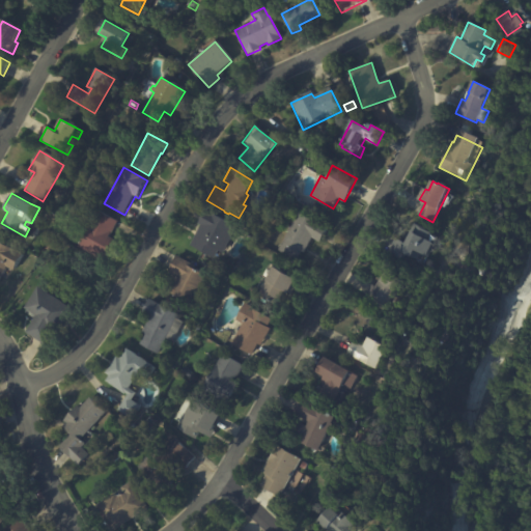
[(238,225),(220,258),(192,243),(202,224),(199,222),(206,208),(238,225)]
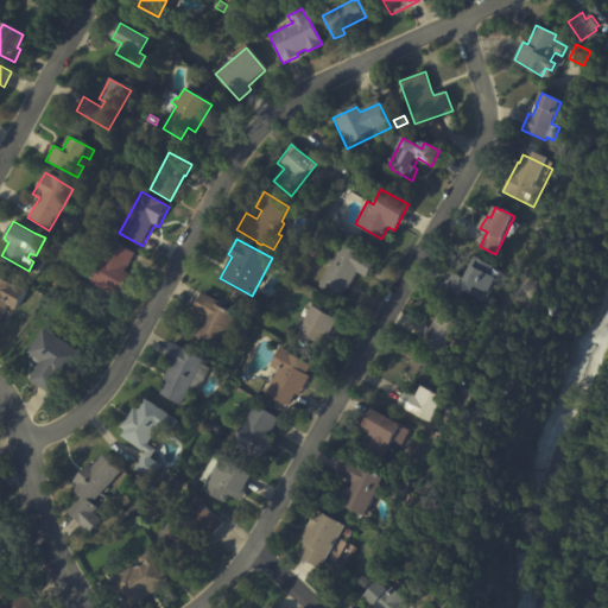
[(375,260),(367,274),(358,270),(348,287),(346,286),(339,297),(318,284),(343,240),(375,259),(375,260)]
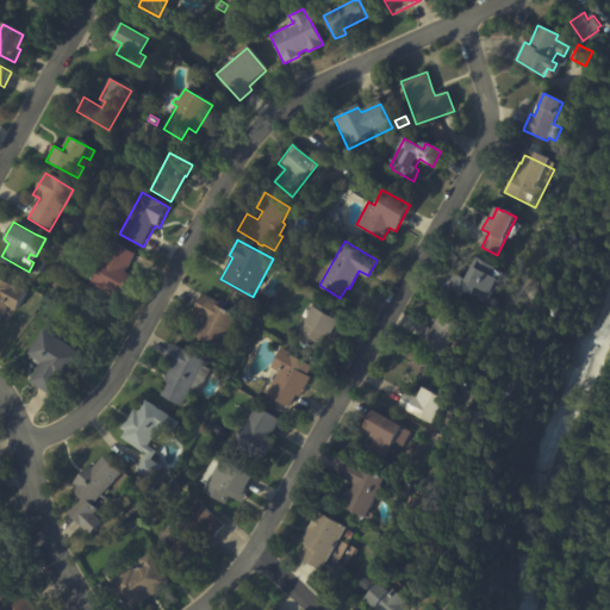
[(134,255),(124,273),(129,275),(117,299),(87,284),(109,242),(134,255)]
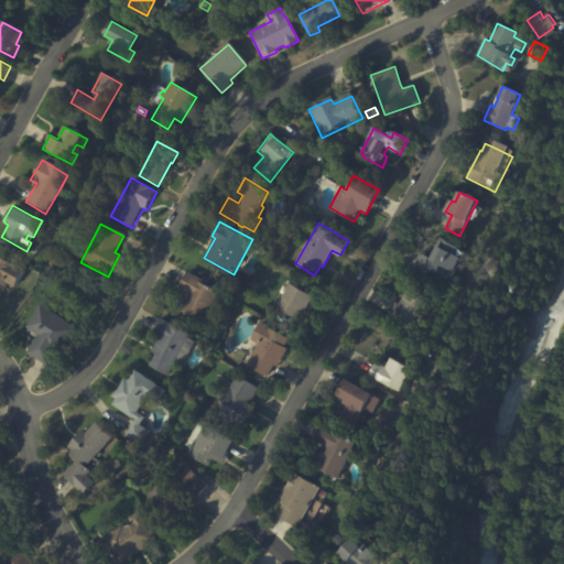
[(457,249),(453,256),(458,259),(451,272),(445,270),(441,278),(430,272),(426,278),(410,269),(420,253),(430,259),(436,247),(433,245),(437,237),(457,248),(457,249)]
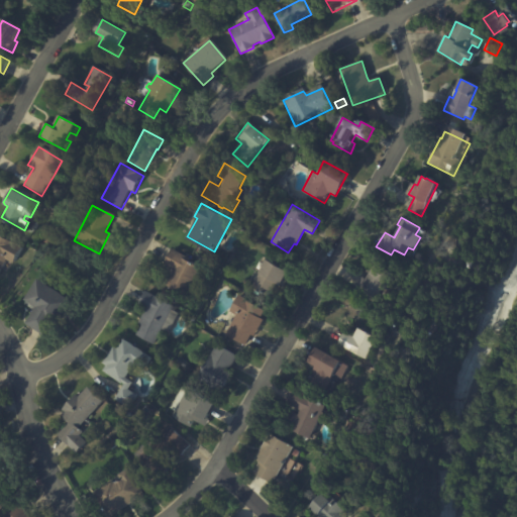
[(12,263),(8,261),(0,274),(0,234),(23,248),(14,264),(12,263)]
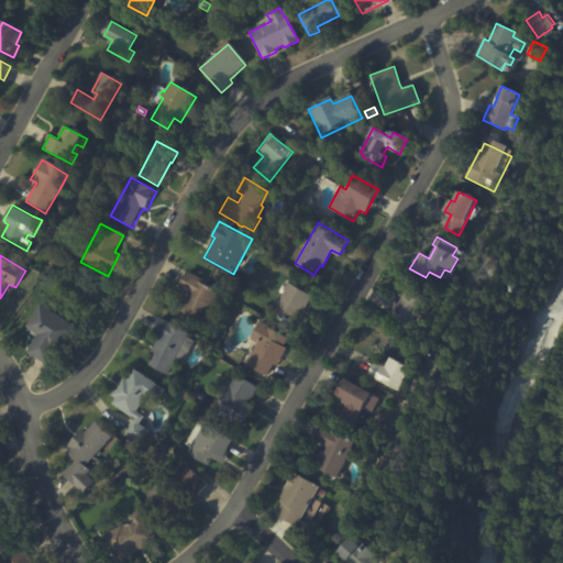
[(180,284),(187,272),(222,290),(203,324),(178,310),(187,294),(177,289),(180,284)]
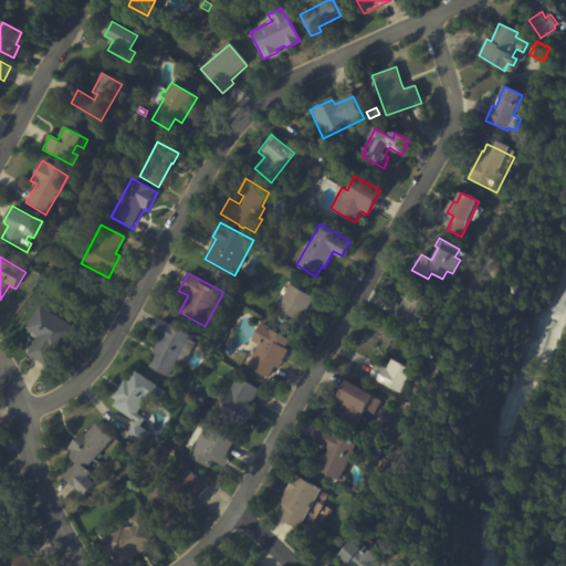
[(315,296),(308,311),(304,308),(297,323),(278,313),(292,283),(316,295),(315,296)]
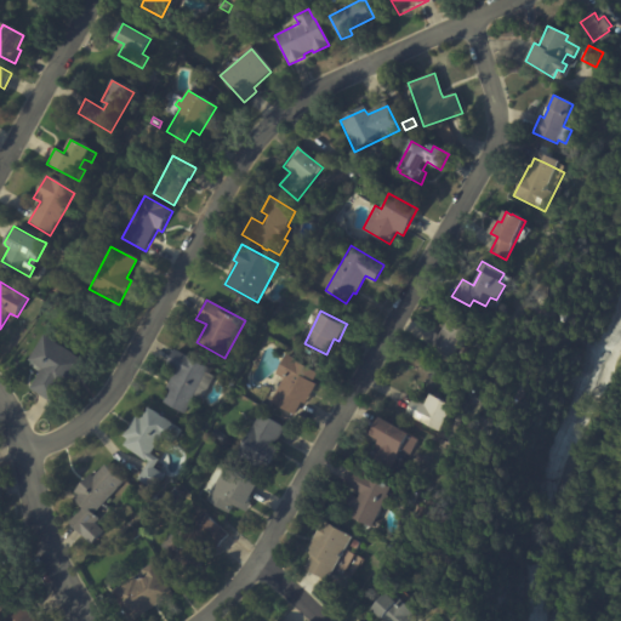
[(560,314),(569,317),(567,324),(558,322),(560,314)]
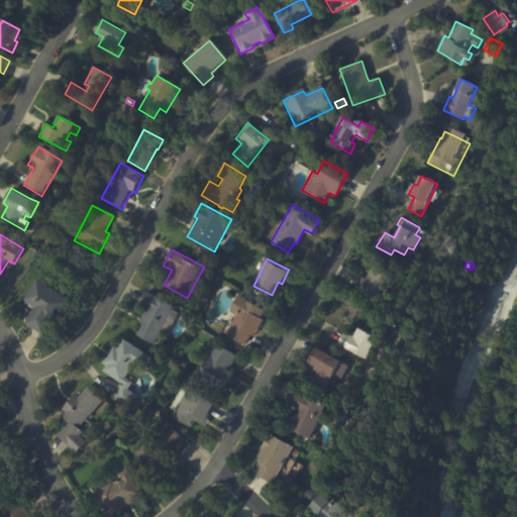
[(384,286),(373,303),(353,292),(362,278),(365,280),(374,265),(390,274),(384,286)]
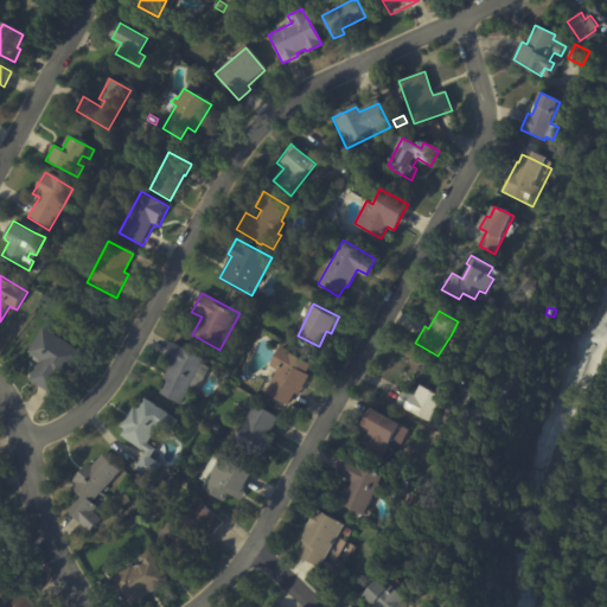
[(80,370),(77,375),(69,369),(52,395),(29,381),(42,362),(27,352),(43,328),(88,358),(80,370)]
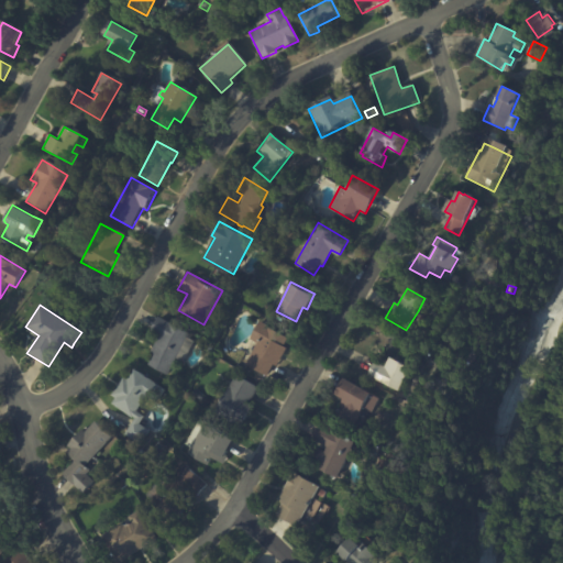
[(190,345),(183,359),(176,355),(166,373),(147,362),(153,352),(150,350),(159,333),(151,328),(158,315),(189,332),(187,335),(194,339),(190,345)]
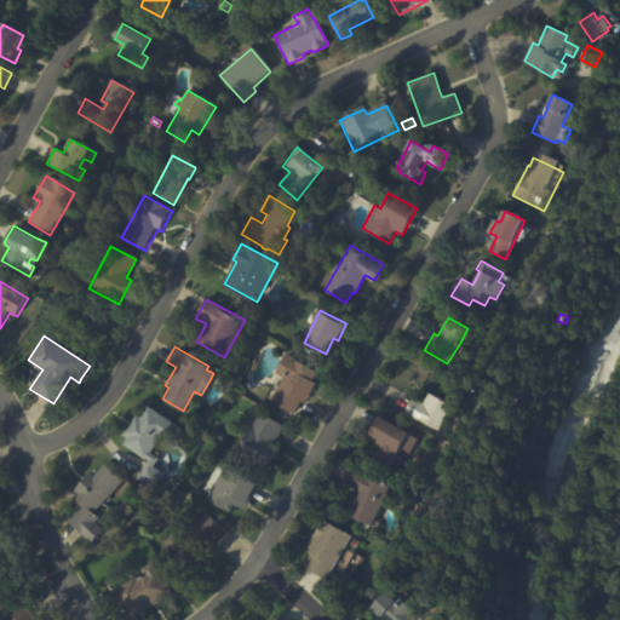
[(311,389),(304,401),(300,399),(292,412),(269,397),(282,375),(275,371),(287,351),(321,373),(311,389)]
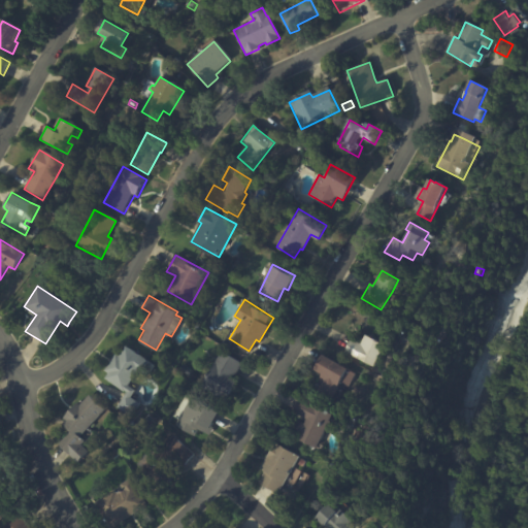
[(192,316),(194,311),(201,316),(198,320),(192,316)]
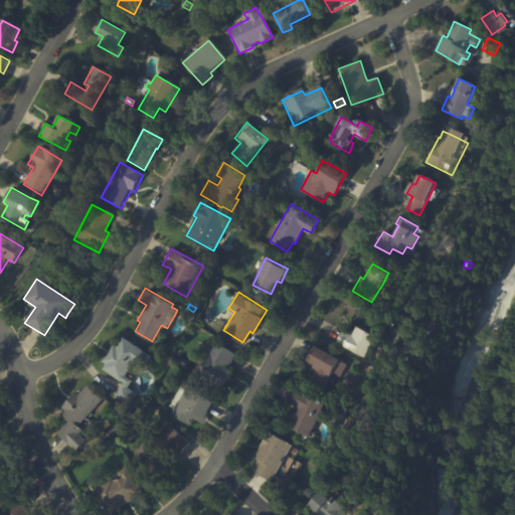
[(350,350),(337,343),(344,331),(353,336),(357,327),(376,337),(364,358),(350,350)]
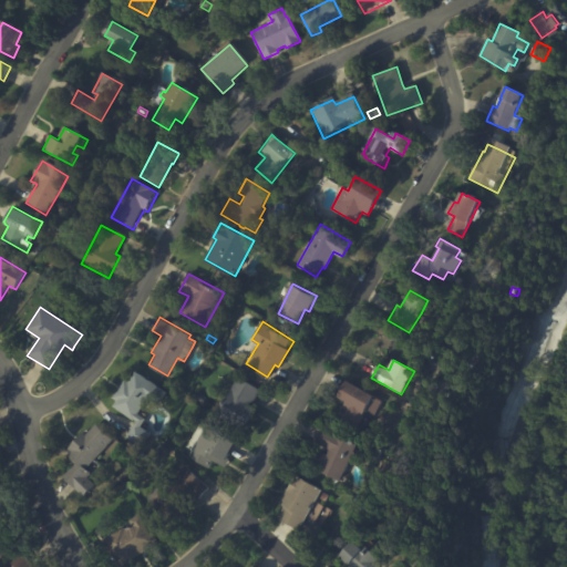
[(165,391),(157,402),(148,395),(137,412),(145,418),(141,424),(150,431),(140,445),(125,435),(136,419),(134,418),(133,419),(113,404),(116,399),(111,395),(124,378),(127,380),(135,369),(165,391)]
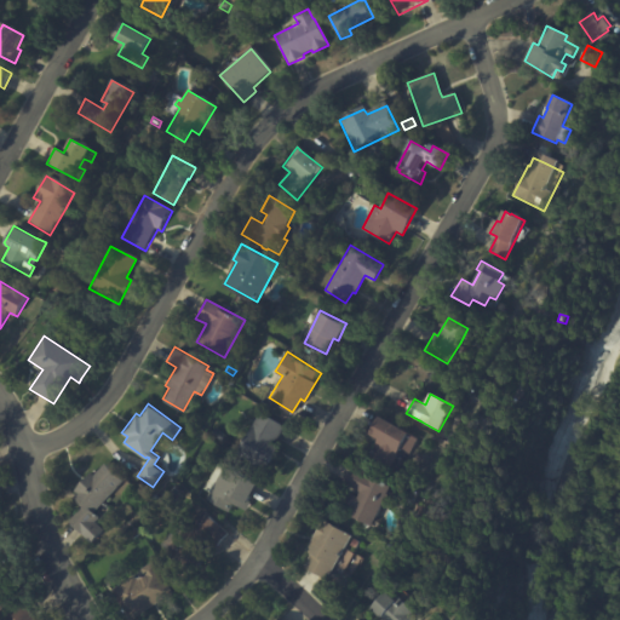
[(285,430),(274,448),(279,451),(267,471),(237,453),(260,414),(286,429),(285,430)]
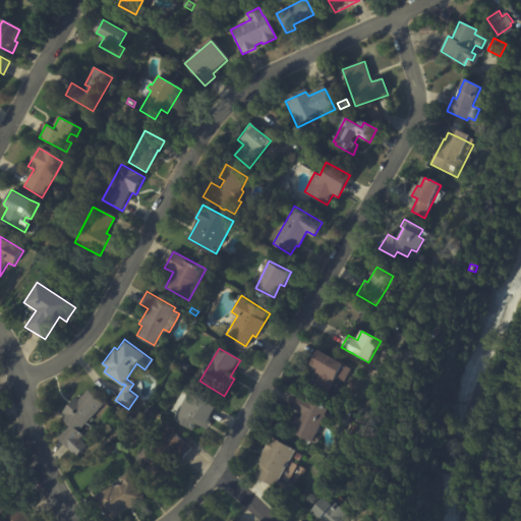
[(343,381),(337,378),(328,395),(310,385),(317,371),(309,366),(317,352),(350,370),(344,382),(343,381)]
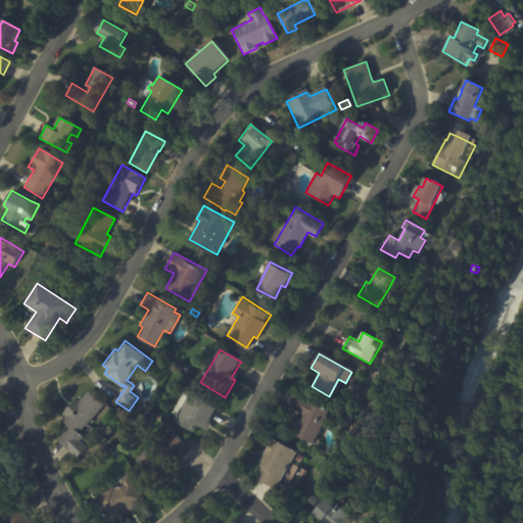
[(182,361),(192,369),(187,375),(177,367),(182,361)]
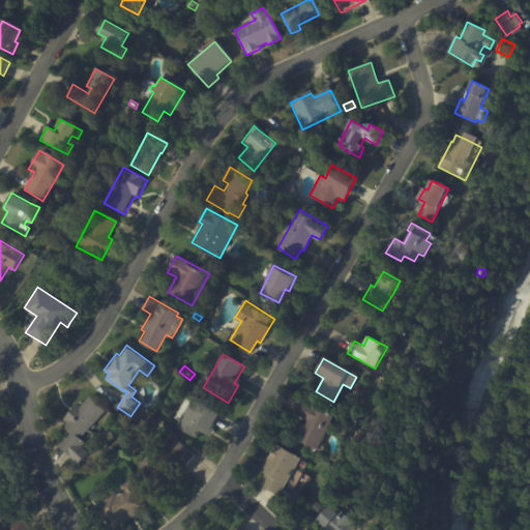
[(221,416),(210,435),(207,434),(205,437),(200,434),(197,440),(177,429),(180,423),(175,420),(188,396),(221,416)]
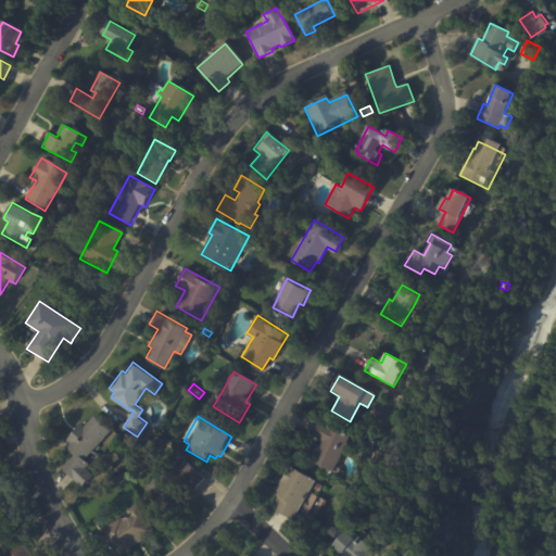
[(344,451),(332,474),(310,463),(314,455),(310,453),(317,440),(305,434),(315,416),(352,436),(344,451)]
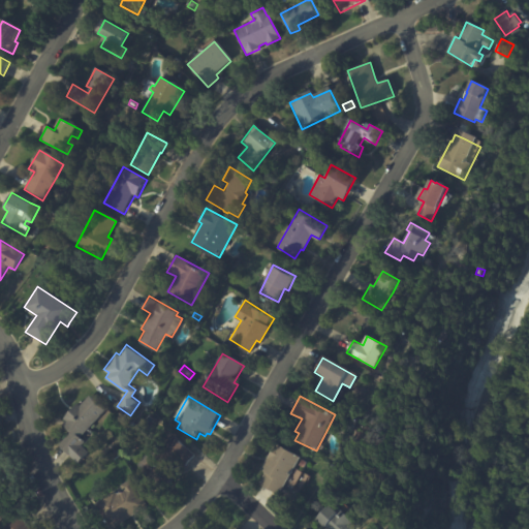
[(105,411),(81,437),(86,442),(83,446),(89,453),(79,464),(60,445),(71,434),(63,425),(67,422),(64,418),(80,404),(82,406),(91,397),(105,411)]
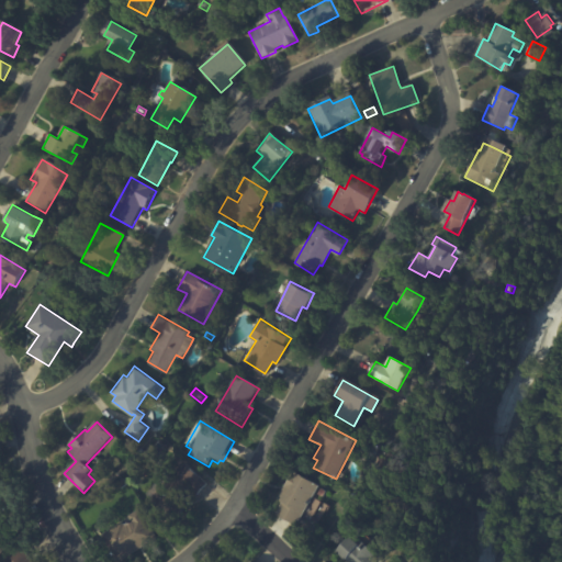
[(152,446),(159,439),(166,446),(158,453),(152,446)]
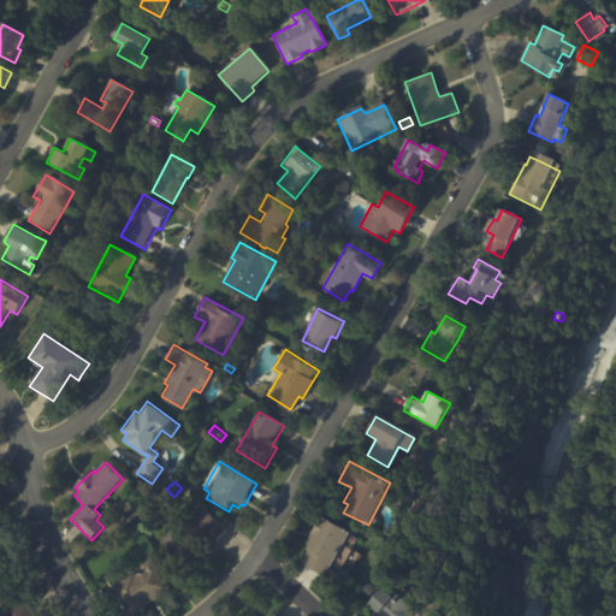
[(144,502),(153,493),(158,498),(149,507),(144,502)]
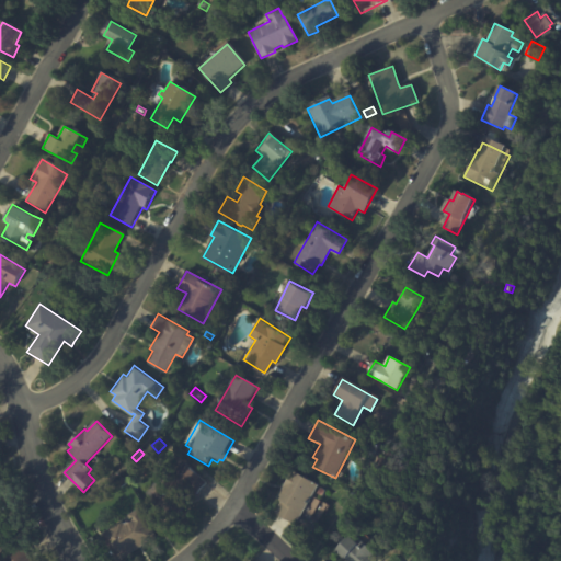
[(206,484),(195,496),(187,489),(176,501),(184,510),(178,516),(167,507),(164,510),(150,497),(183,462),(206,484)]
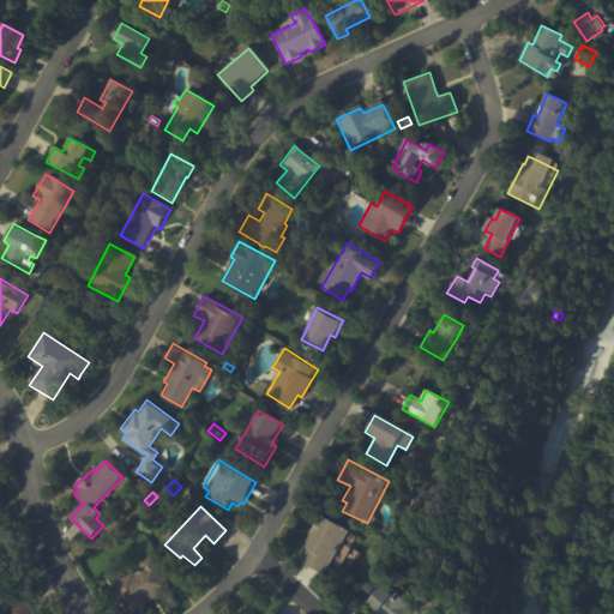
[(339,548),(323,576),(301,564),(308,551),(301,547),(319,516),(348,533),(339,548)]
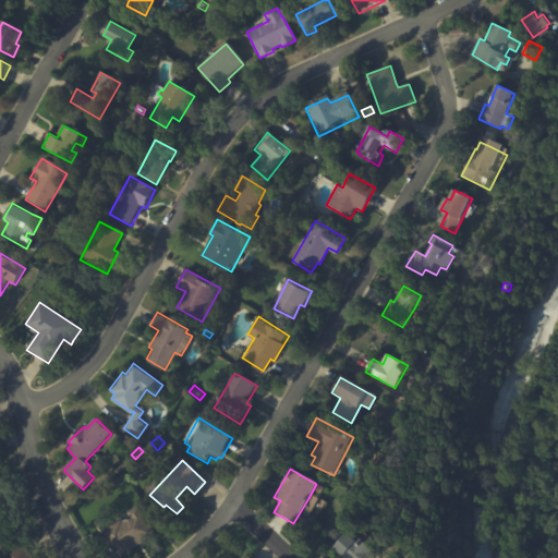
[(120,485),(117,480),(122,476),(125,481),(120,485)]
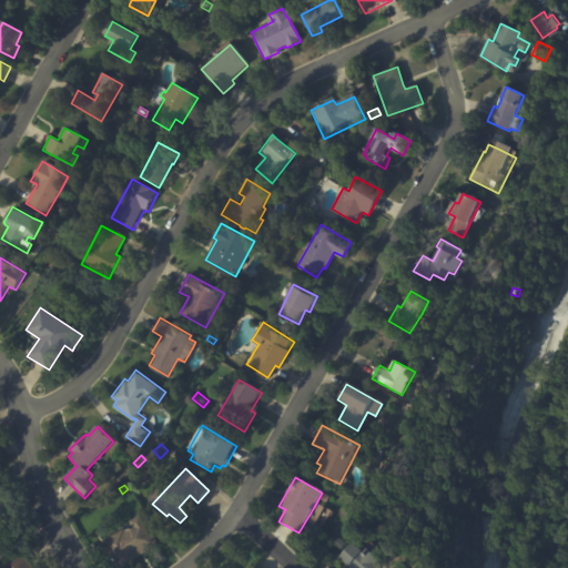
[(324,495),(330,498),(325,504),(321,501),(324,495)]
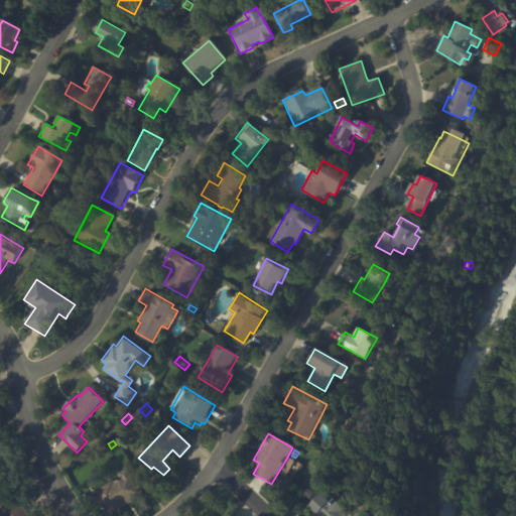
[(130,504),(111,515),(106,515),(92,493),(111,481),(113,484),(120,480),(117,475),(127,469),(144,495),(130,504)]
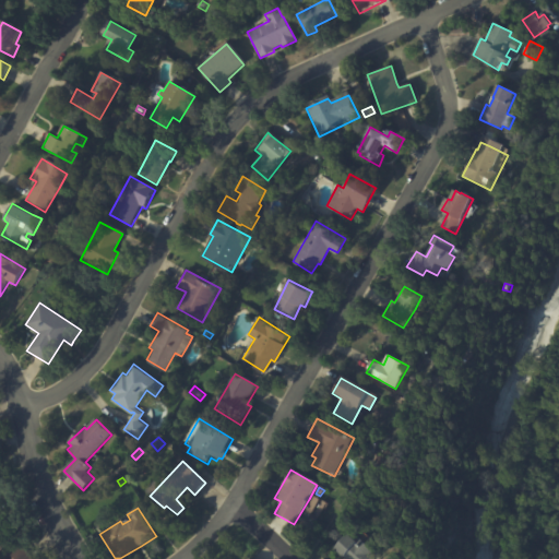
[(0,524),(9,537),(0,543),(0,524)]
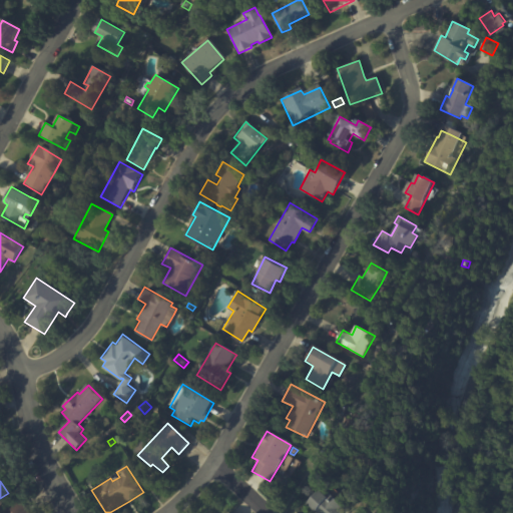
[(329,496),(342,507),(339,510),(342,512),(316,512),(307,505),(318,492),(325,498),(328,495),(329,496)]
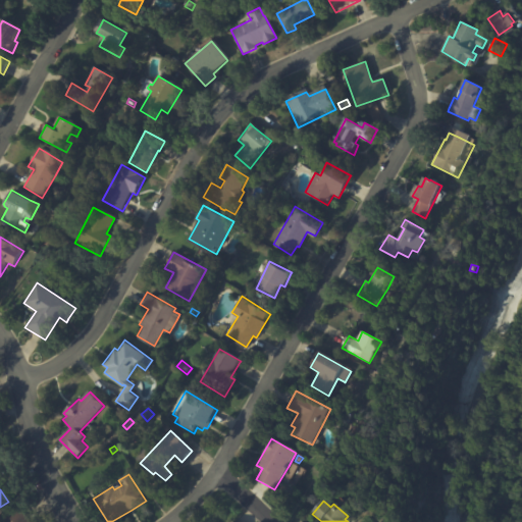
[(23,513),(29,521),(0,521),(20,508),(23,513)]
